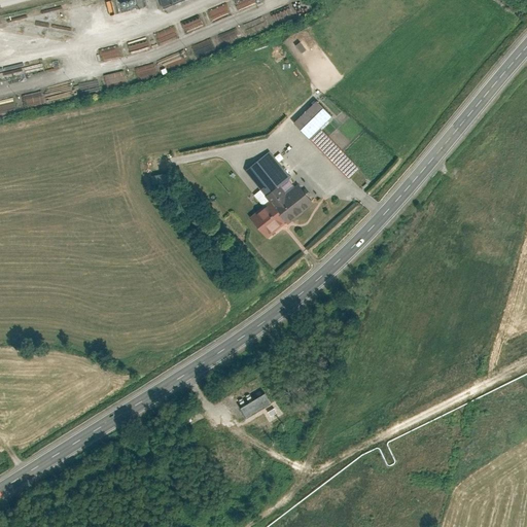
[(162,0),(166,8),(184,0),(162,0)]
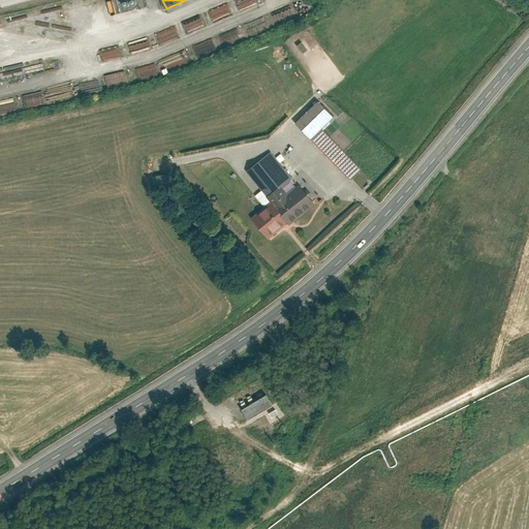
[(228,5),(210,12),(214,22),(231,13),(228,5)]
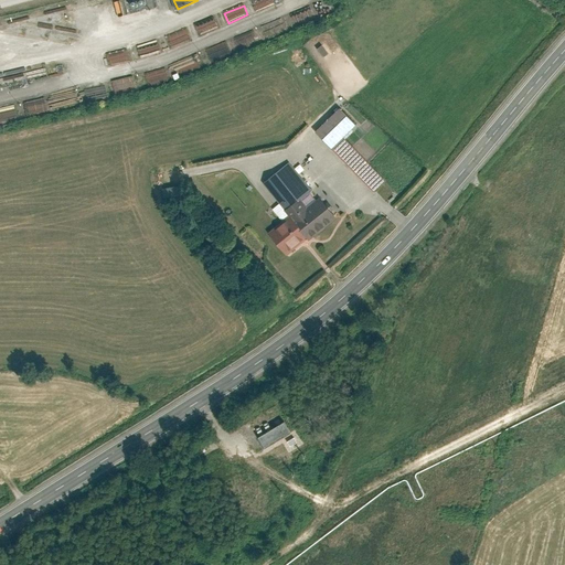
[(168,38),(172,48),(192,40),(188,29),(168,38)]
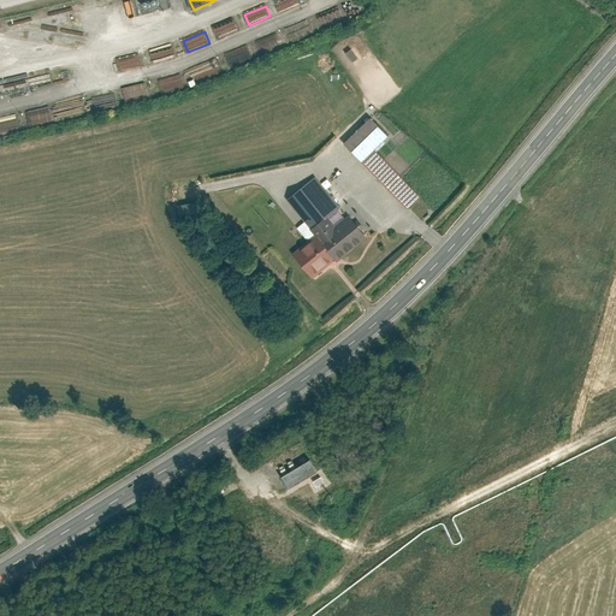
[(119,71),(142,65),(140,53),(116,59),(119,71)]
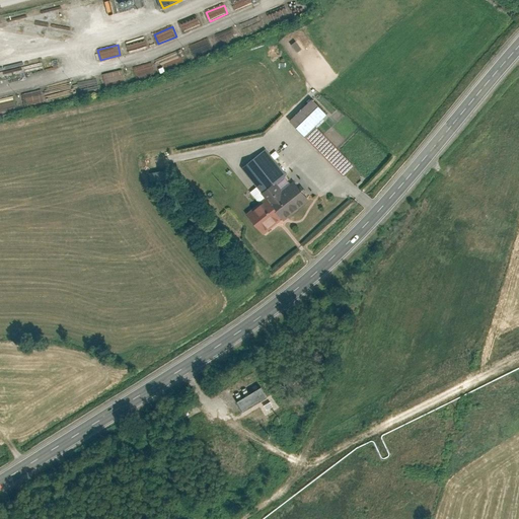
[(152,61),(133,66),(136,78),(156,73),(152,61)]
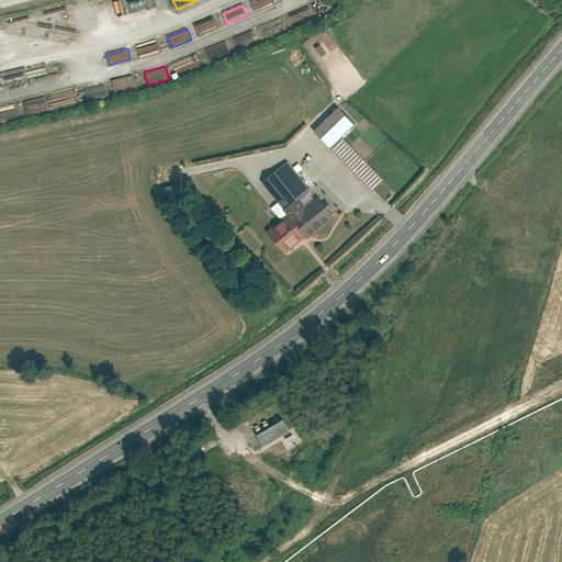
[(115,89),(135,87),(134,76),(114,78),(115,89)]
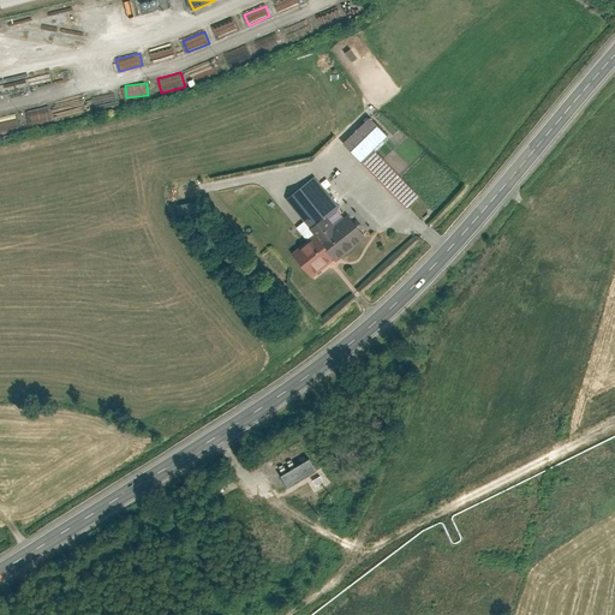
[(114,97),(94,101),(95,109),(115,106),(114,97)]
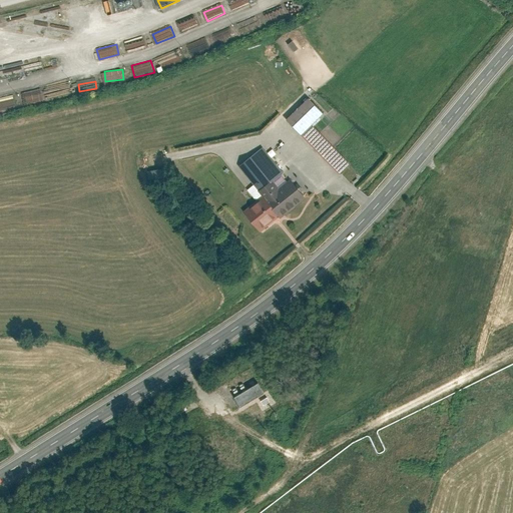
[(313,97),(290,116),(307,135),(317,124),(328,114),(313,97)]
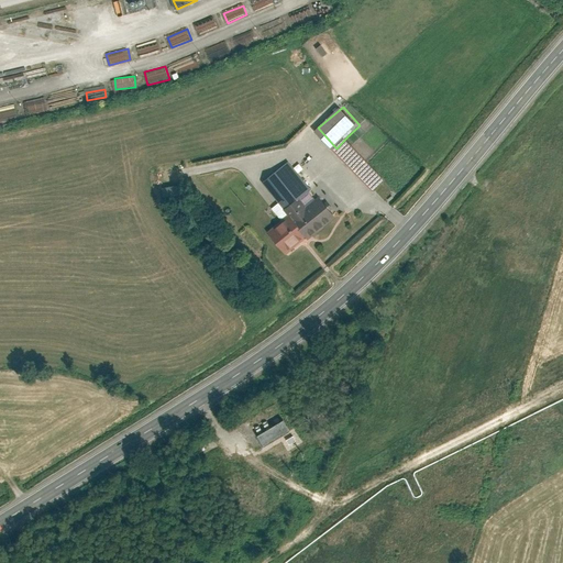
[(348,136),(337,148),(377,187),(388,176),(348,136)]
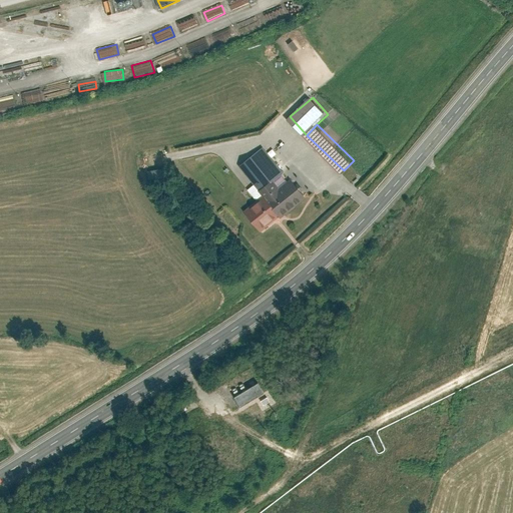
[(266,146),(240,165),(260,191),(286,172),(266,146)]
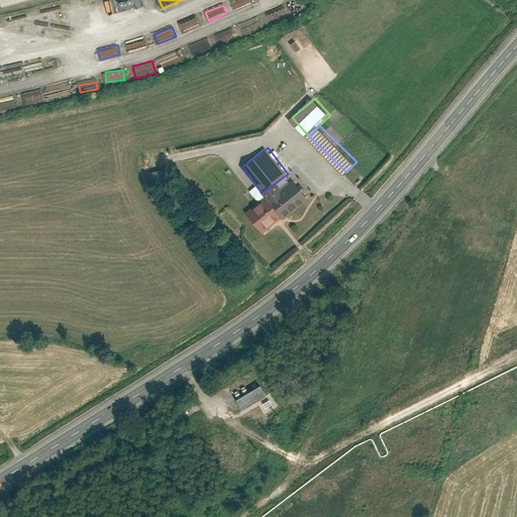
[(297,179),(250,213),(264,231),(310,197),(297,179)]
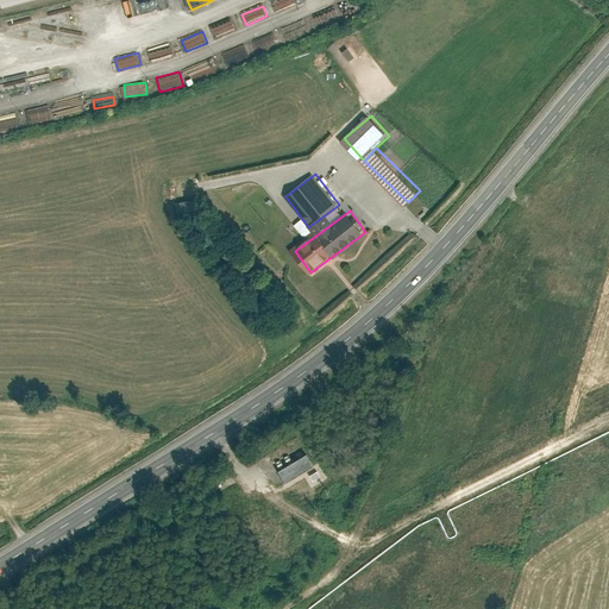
[(307,454),(278,471),(287,483),(314,466),(307,454)]
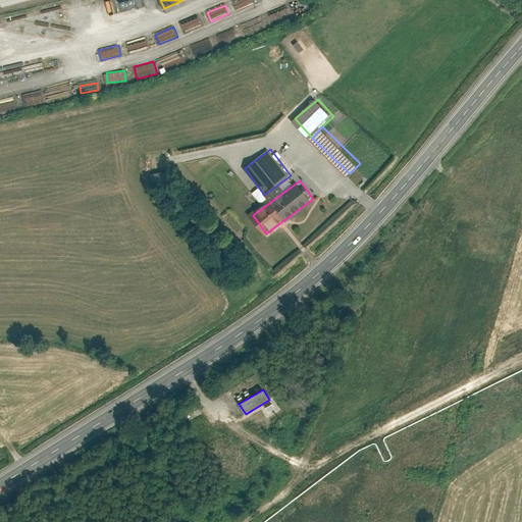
[(274,409),(271,404),(265,408),(268,413),(274,409)]
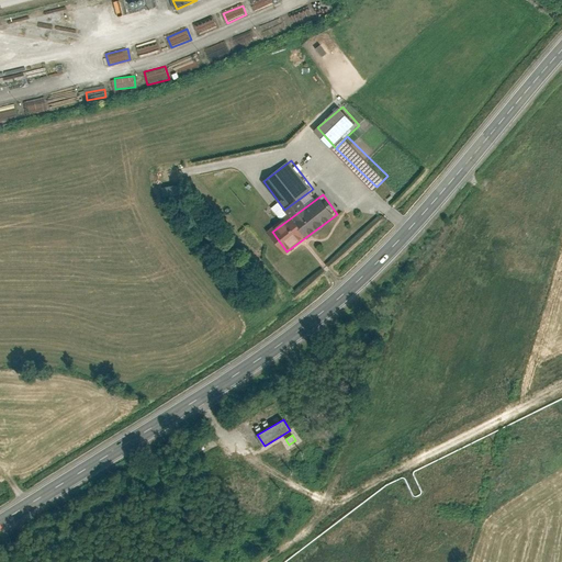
[(209,459),(221,452),(217,447),(205,453),(209,459)]
